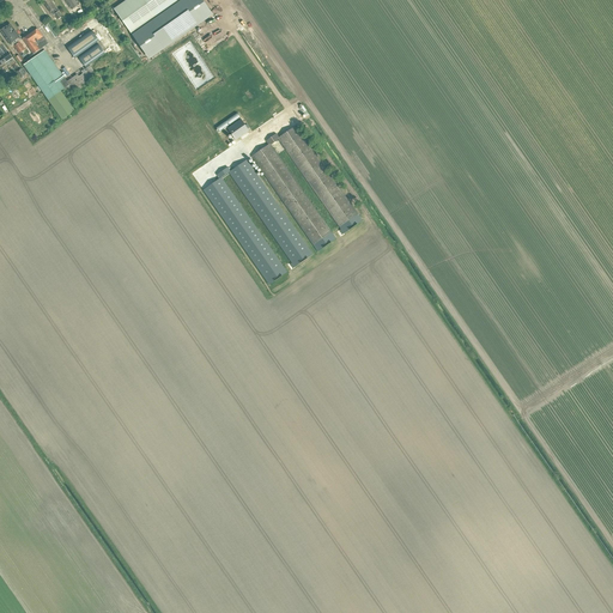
[(48,0),(46,0),(43,2),(50,13),(52,12),(54,16),(54,14),(58,20),(62,17),(56,8),(50,0),(49,0),(49,1),(48,0)]
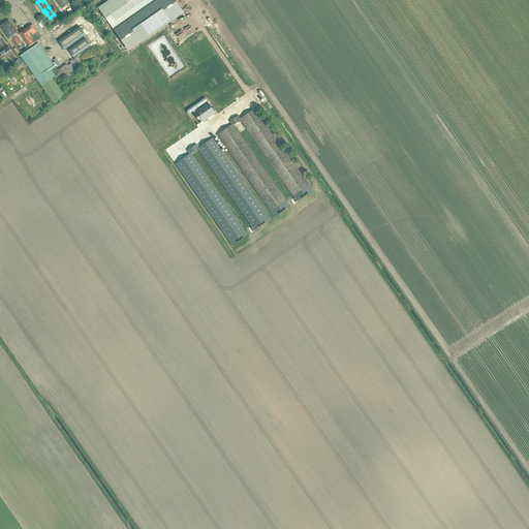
[(56,0),(62,8),(68,4),(65,0),(56,0)]
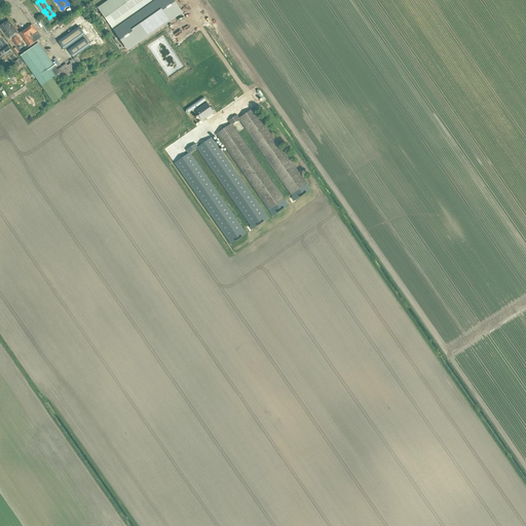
[(113,30),(154,0),(109,0),(98,8),(113,30)]
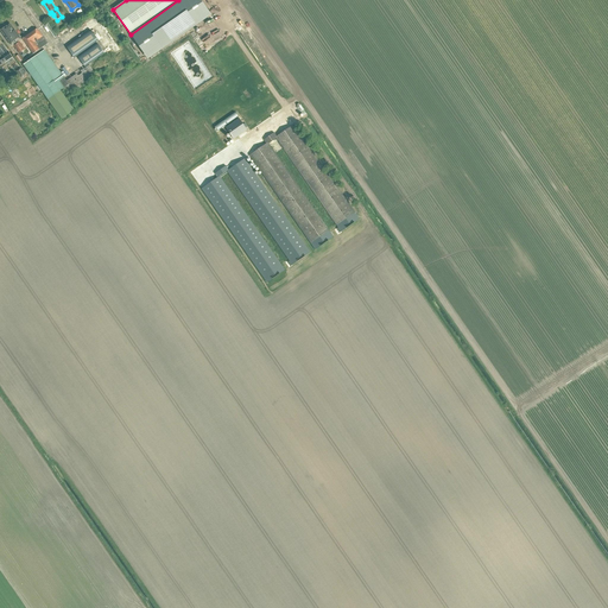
[(196,24),(181,0),(145,25),(162,48),(196,24)]
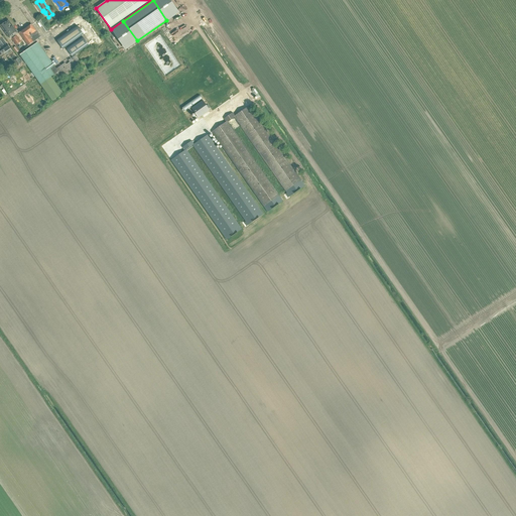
[(46,31),(49,29),(43,19),(41,20),(46,31)]
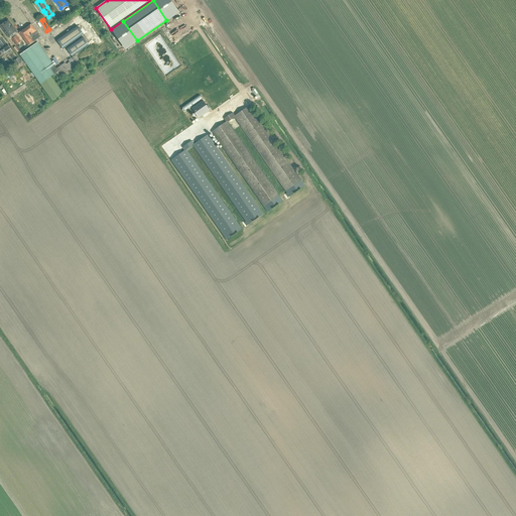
[(12,39),(16,45),(21,42),(17,35),(16,35),(16,34),(18,33),(17,32),(17,31),(16,29),(15,29),(9,20),(5,23),(4,23),(1,25),(5,31),(4,32),(5,33),(6,33),(10,38),(12,37),(13,38),(12,39)]
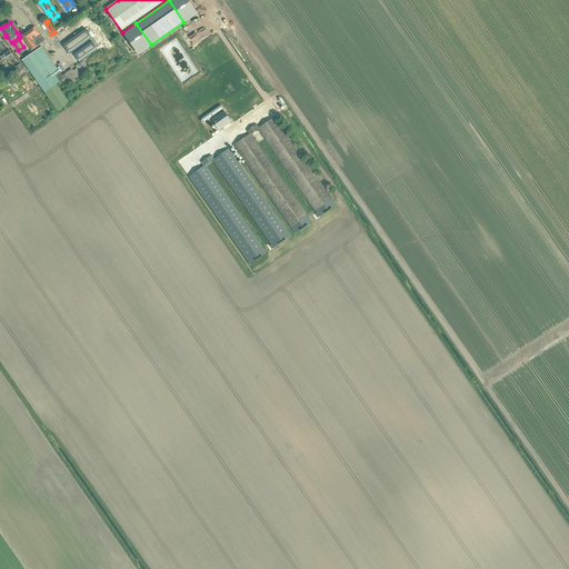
[(36,27),(21,37),(31,50),(45,40),(36,27)]
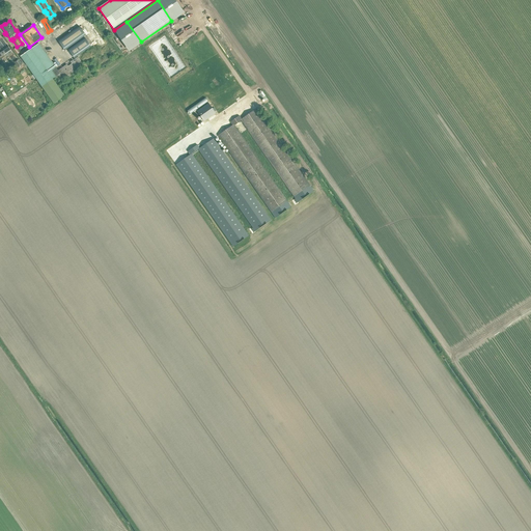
[(80,26),(58,42),(64,51),(86,35),(80,26)]
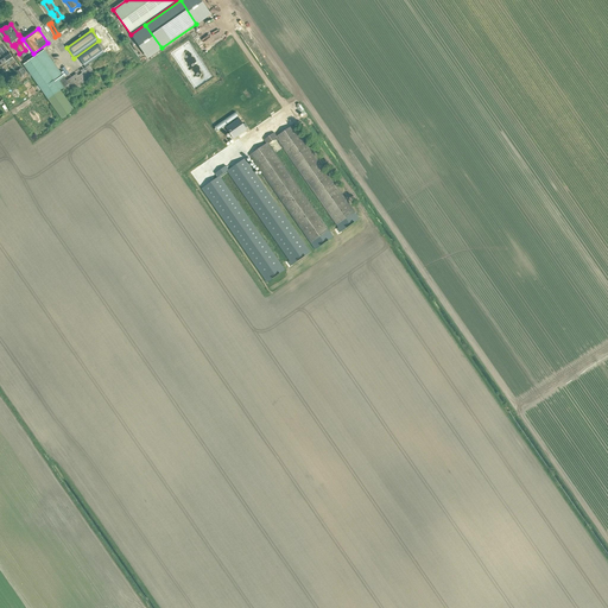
[(97,43),(78,56),(86,67),(105,54),(97,43)]
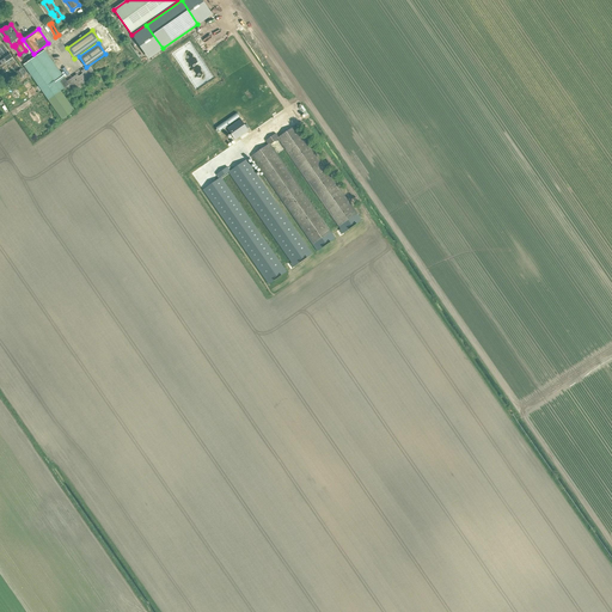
[(0,65),(0,66),(12,57),(8,51),(1,56),(0,55),(0,65)]
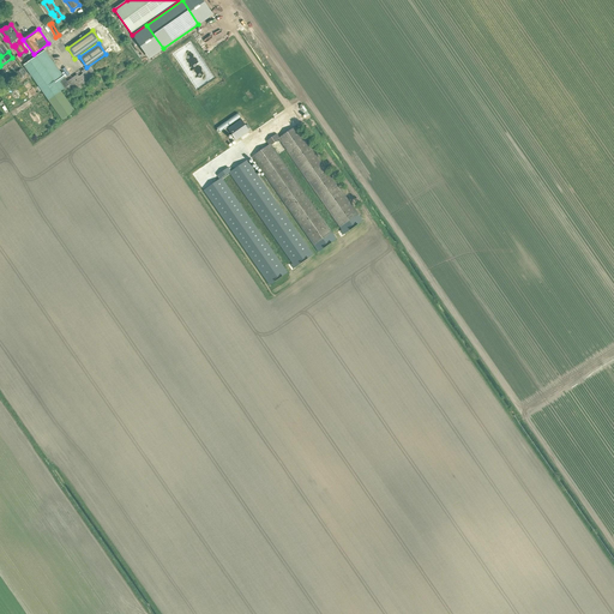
[(22,67),(61,122),(74,113),(60,94),(68,88),(73,96),(98,78),(90,67),(66,83),(44,52),(22,67)]
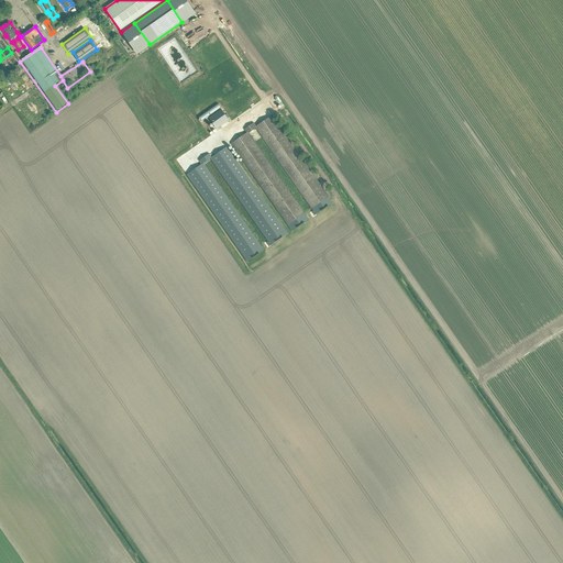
[(279,108),(285,103),(279,95),(273,99),(279,108)]
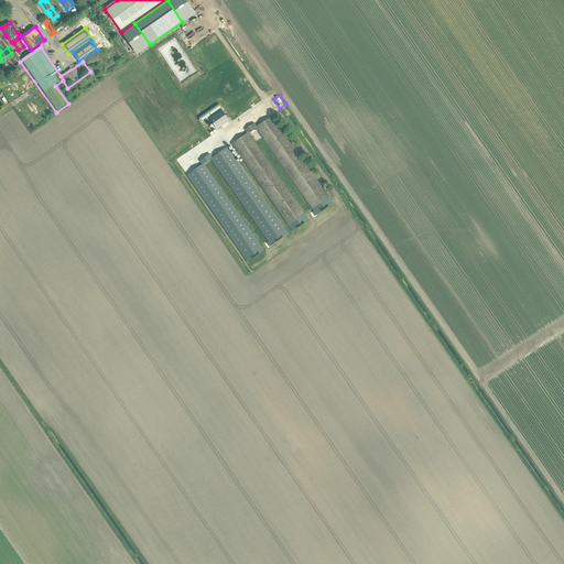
[(201,116),(203,120),(224,108),(221,104),(201,116)]
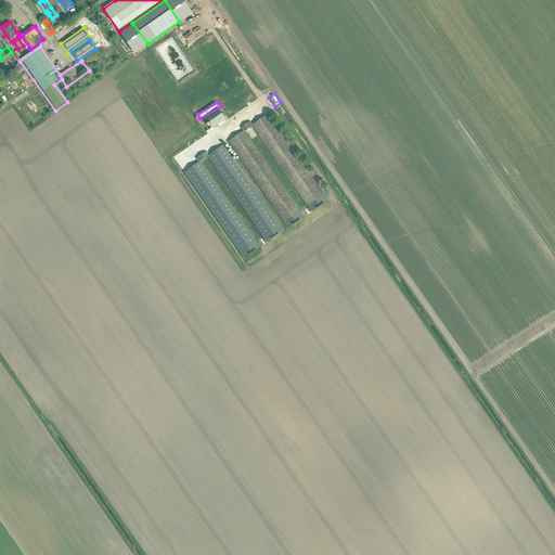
[(218,108),(206,117),(214,128),(226,119),(218,108)]
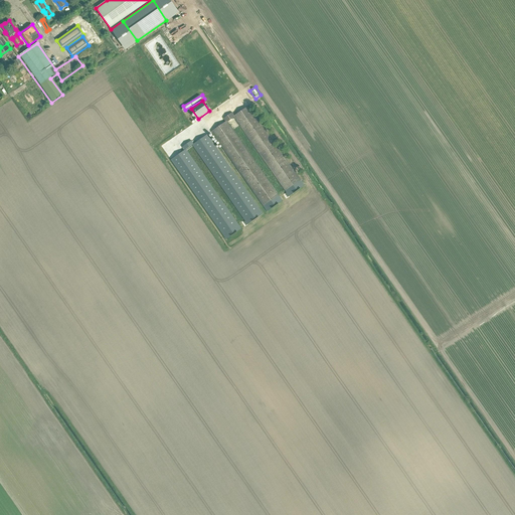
[(226,122),(211,132),(264,206),(279,196),(227,122),(234,118),(286,191),(301,180),(248,106),(234,116),(232,113),(223,119),(226,122)]
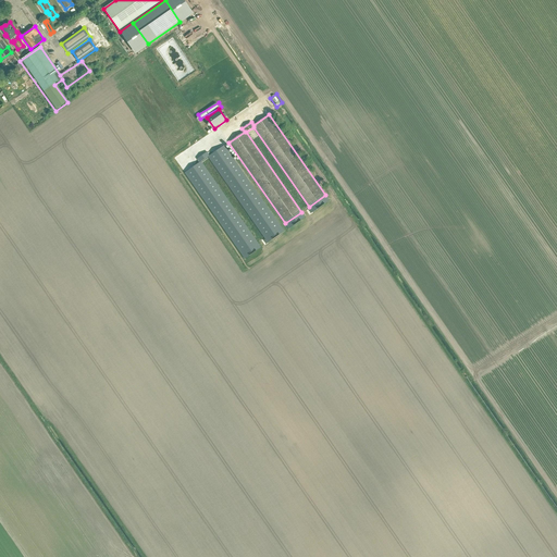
[(200,162),(184,173),(245,259),(261,248),(201,162),(208,157),(268,244),(284,232),(224,146),(209,156),(207,152),(198,159),(200,162)]
